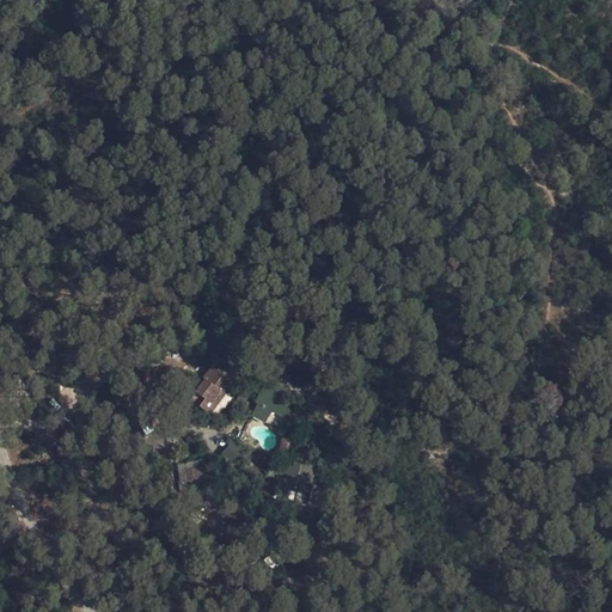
[(210,414),(226,393),(222,391),(234,375),(216,361),(203,378),(206,379),(196,392),(204,398),(200,407),(210,414)]
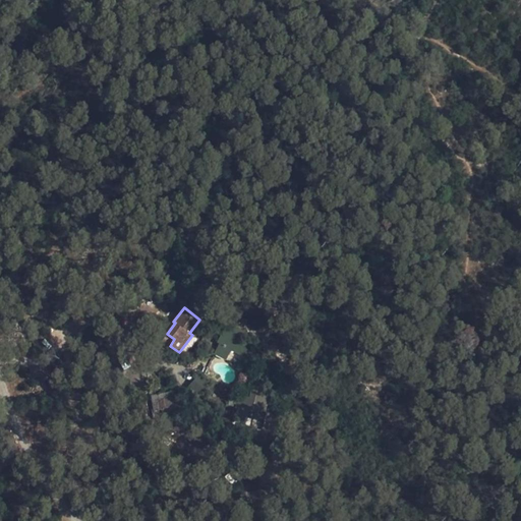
[(219,344),(242,356),(246,348),(240,345),(223,336),(219,344)]
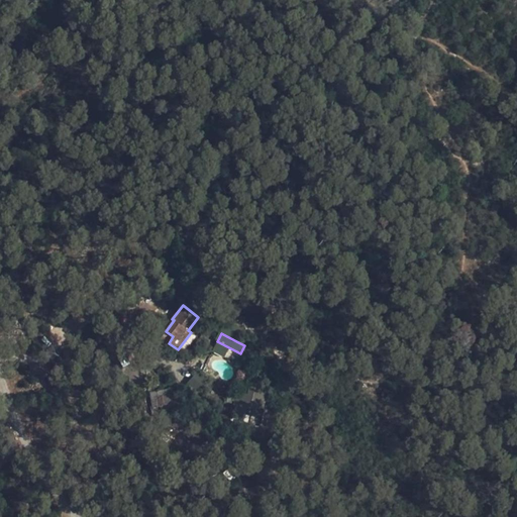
[(173,390),(150,392),(151,414),(175,412),(173,390)]
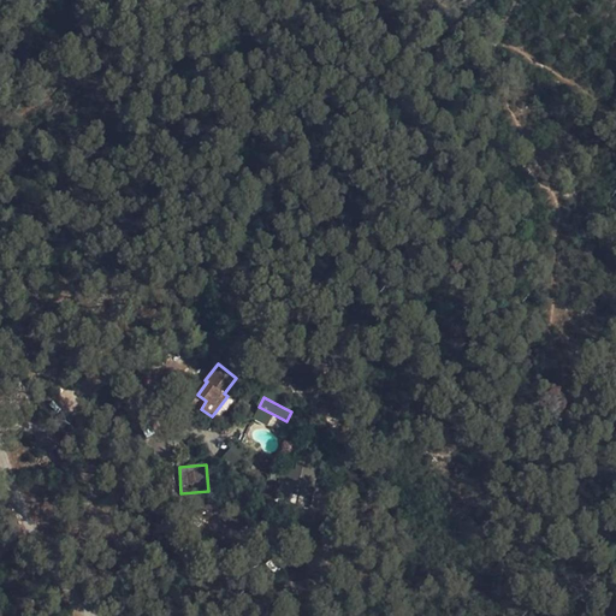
[(73,528),(89,522),(82,507),(67,514),(73,528)]
